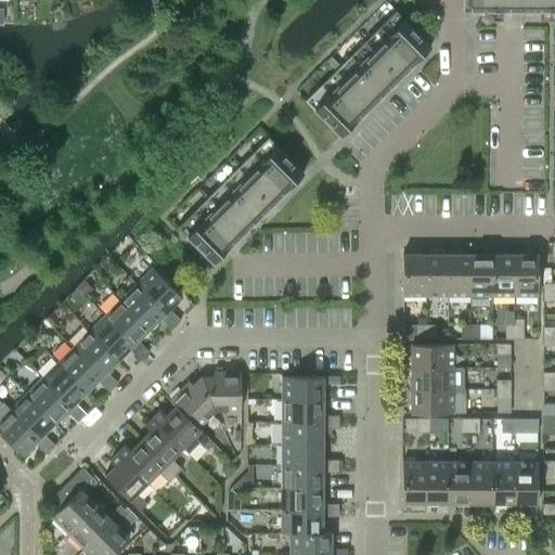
[(492,0),(463,0),(463,10),(465,10),(492,10),(492,0)]
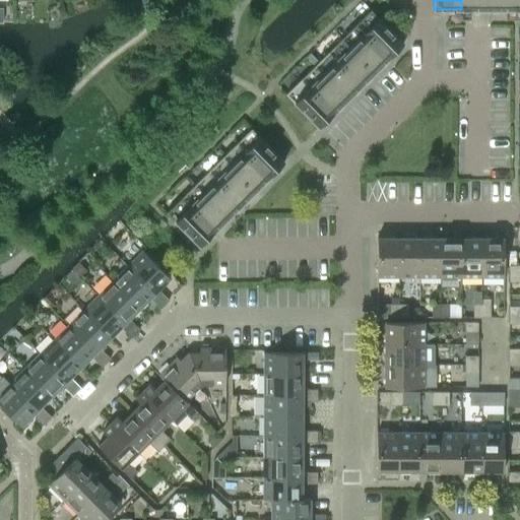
[(488,0),(461,0),(461,9),(488,9),(488,0)]
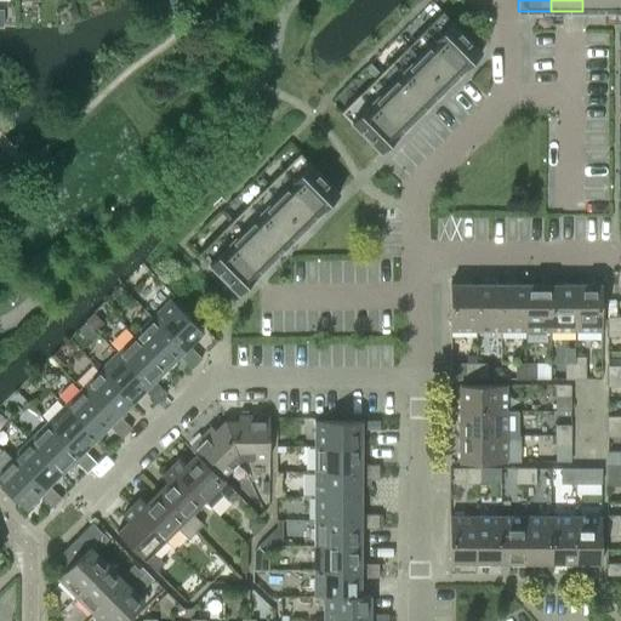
[(611,0),(582,0),(582,11),(613,11),(611,0)]
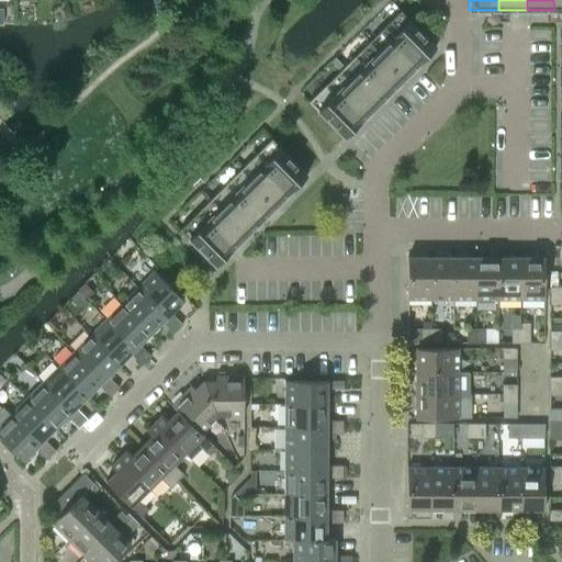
[(308,102),(344,138),(436,47),(400,11),(308,102)]
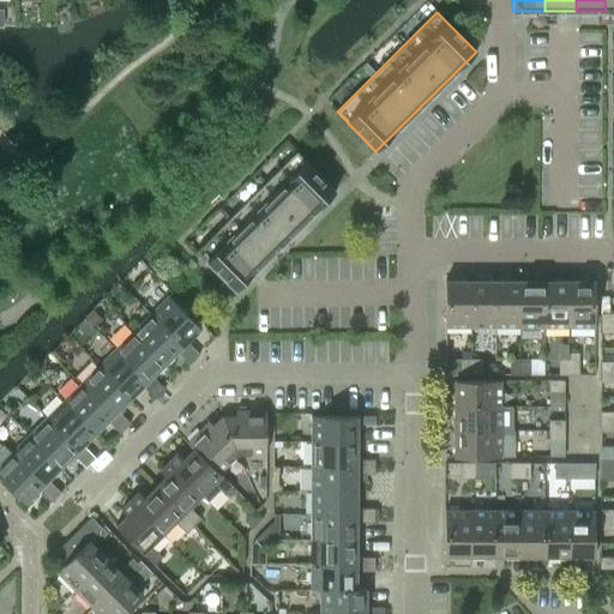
[(196,252),(235,290),(335,191),(296,152),(196,252)]
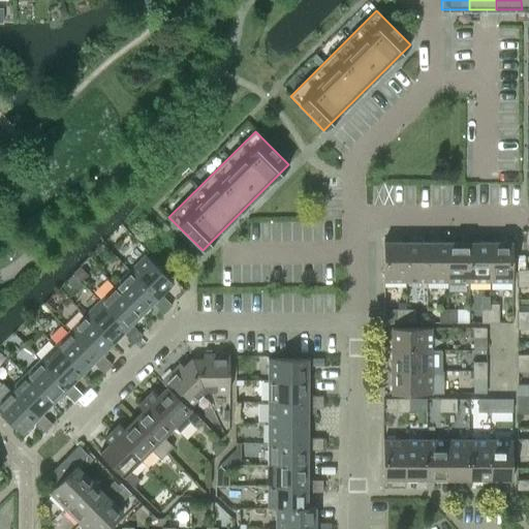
[(134,238),(127,244),(135,252),(142,245),(134,238)]
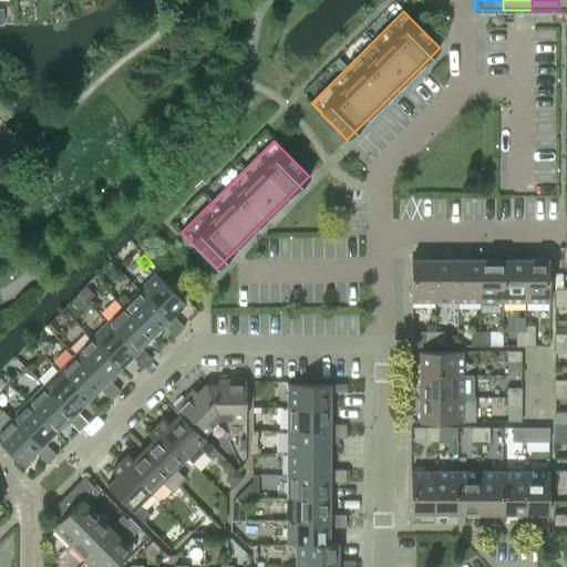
[(434,302),(434,260),(411,260),(411,302),(434,302)]
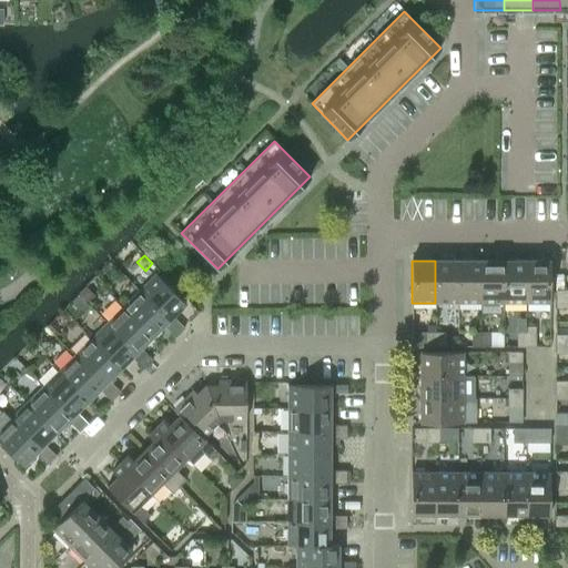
[(435,303),(458,303),(458,261),(435,261),(435,303)]
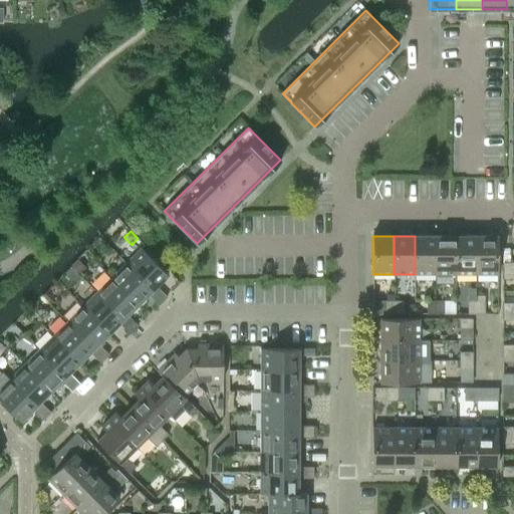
[(415,274),(435,274),(435,236),(415,236),(415,274)]
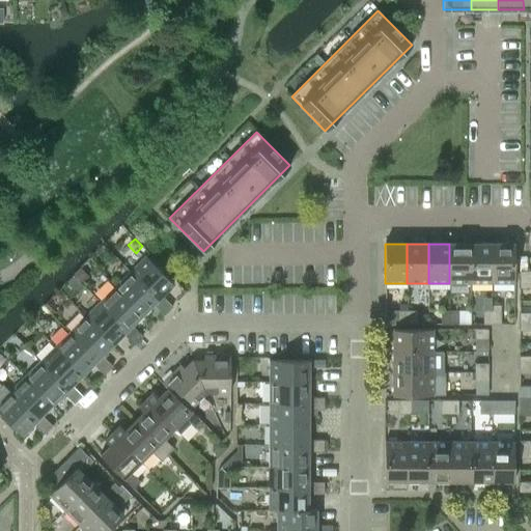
[(449,244),(449,283),(471,283),(471,244),(449,244)]
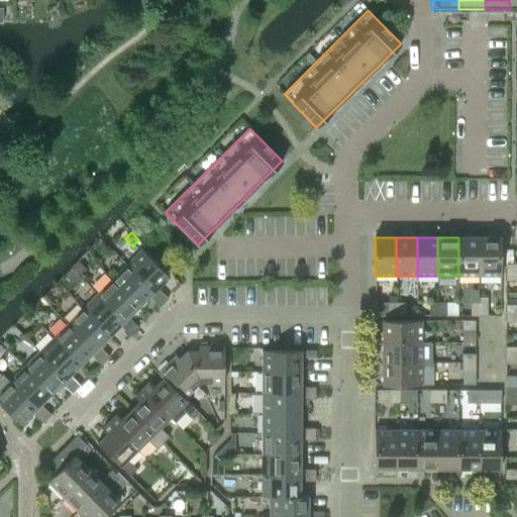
[(458,276),(478,276),(479,237),(458,237),(458,276)]
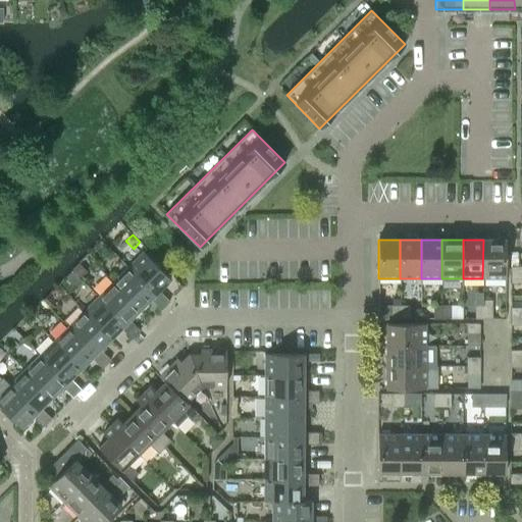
[(483,240),(482,278),(505,278),(505,240),(483,240)]
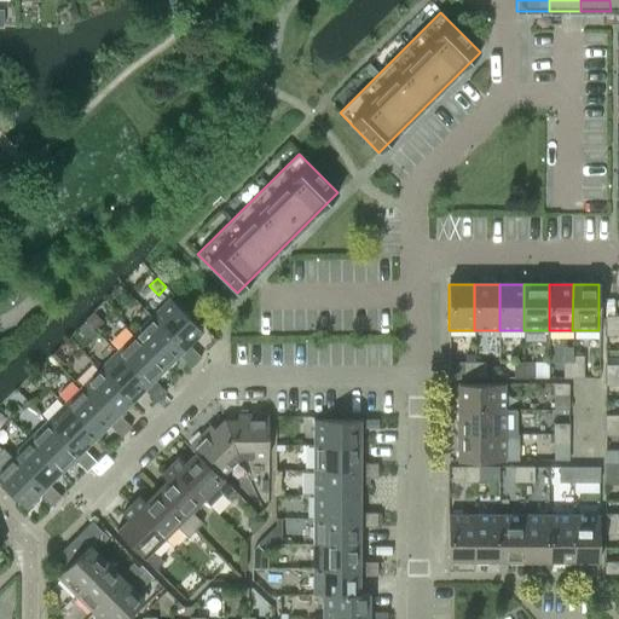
[(169,300),(151,317),(184,351),(187,345),(201,331),(169,300)]
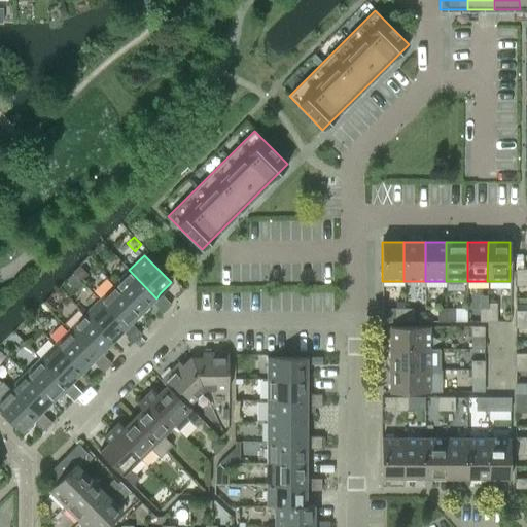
[(516,278),(526,278),(526,269),(516,269),(516,278)]
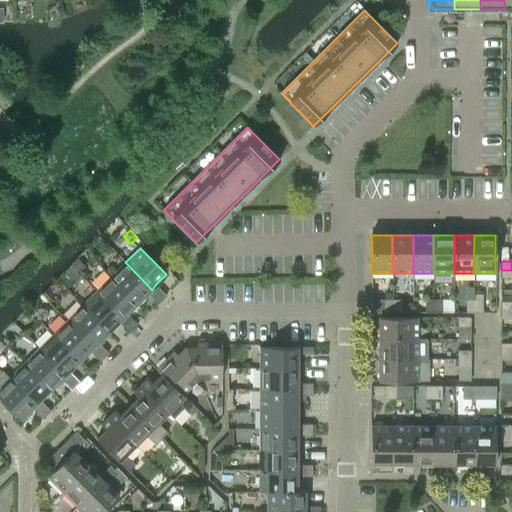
[(160,290),(155,285),(152,290),(125,262),(110,277),(137,304),(147,293),(152,299),(160,290)]
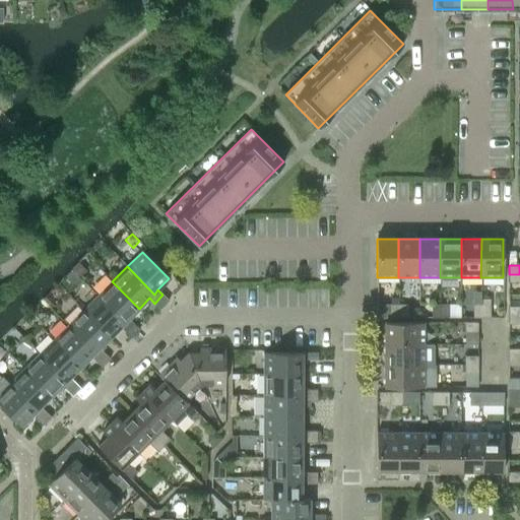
[(519,282),(519,274),(509,274),(509,282),(519,282)]
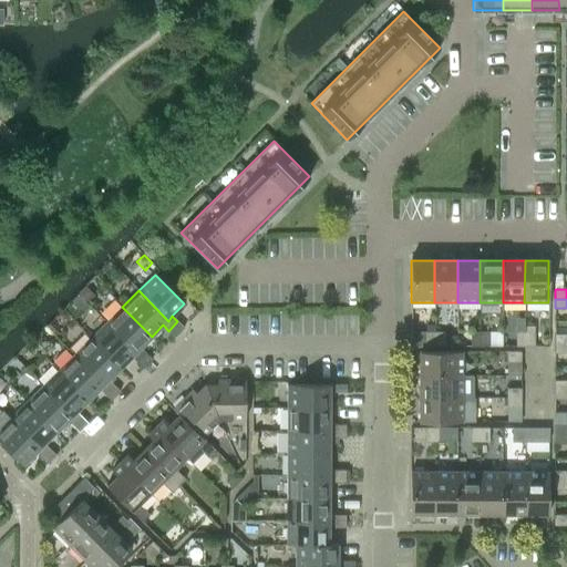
[(122,307),(106,322),(136,352),(140,348),(152,337),(122,307)]
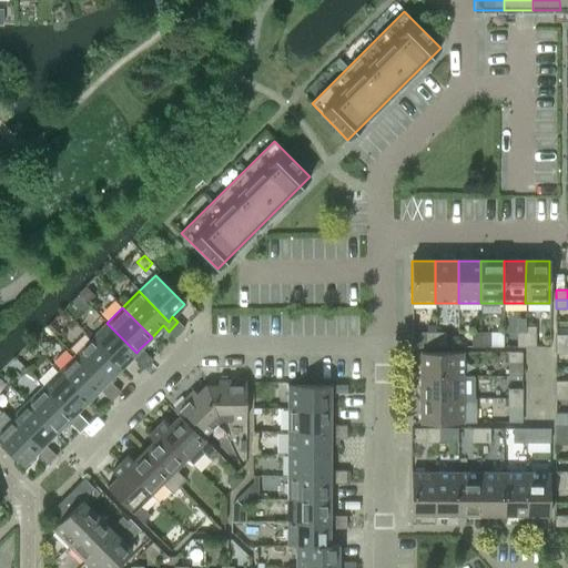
[(184,328),(178,322),(169,332),(175,337),(184,328)]
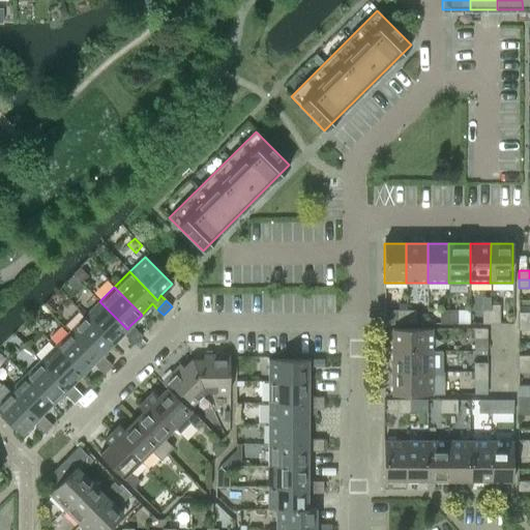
[(130,325),(127,329),(99,301),(85,316),(112,344),(122,333),(127,340),(136,331),(130,325)]
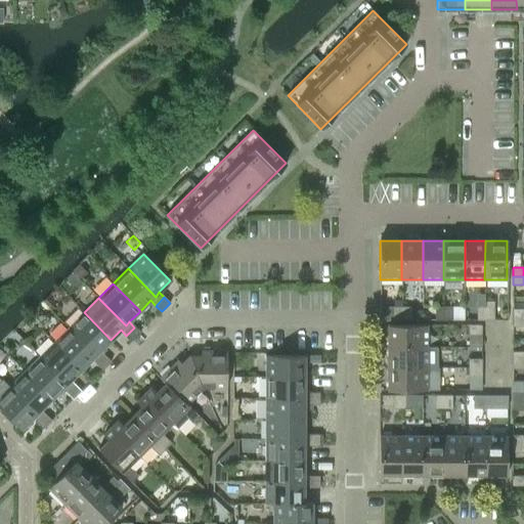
[(476,320),(484,320),(484,306),(476,306),(476,320)]
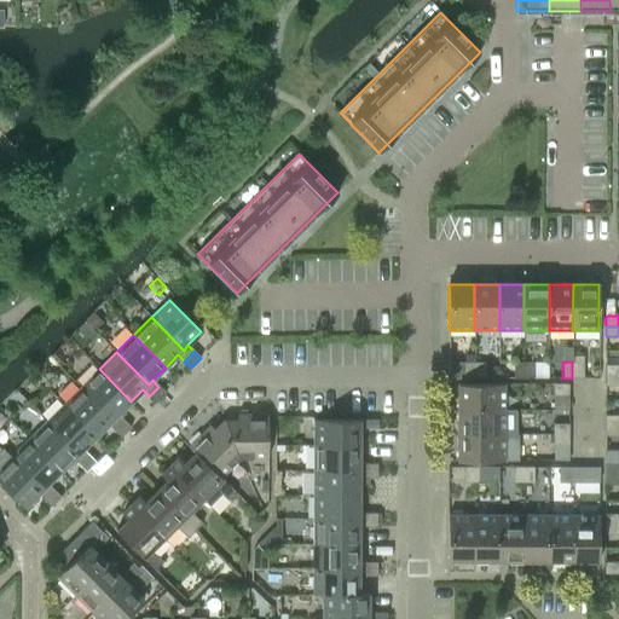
[(572,379),(584,379),(583,362),(572,362),(572,379)]
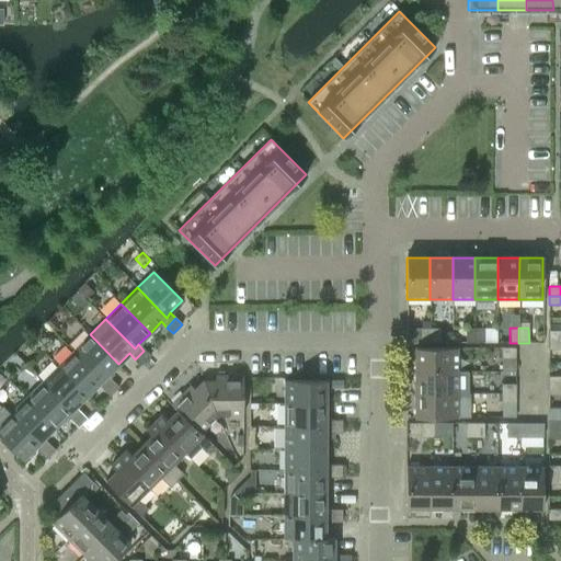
[(421,343),(431,343),(430,329),(421,329),(421,343)]
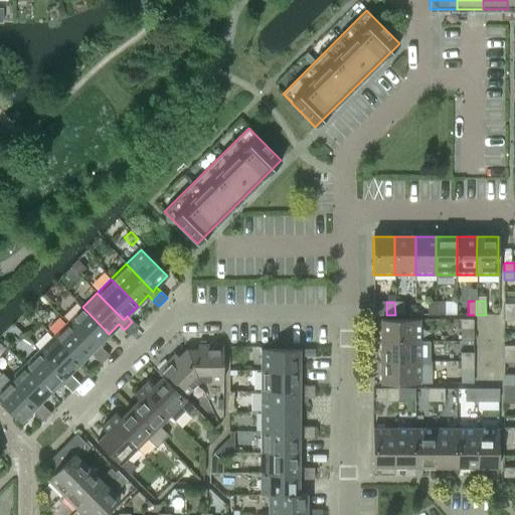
[(394,302),(395,315),(403,315),(403,302),(394,302)]
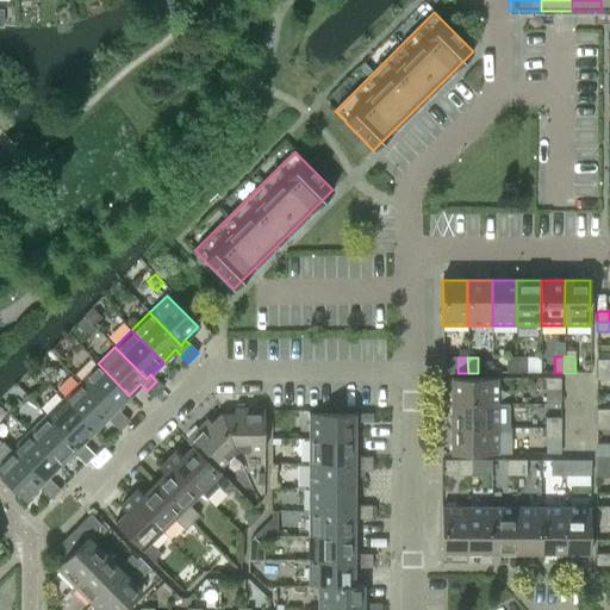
[(505,373),(516,373),(516,358),(506,358),(505,373)]
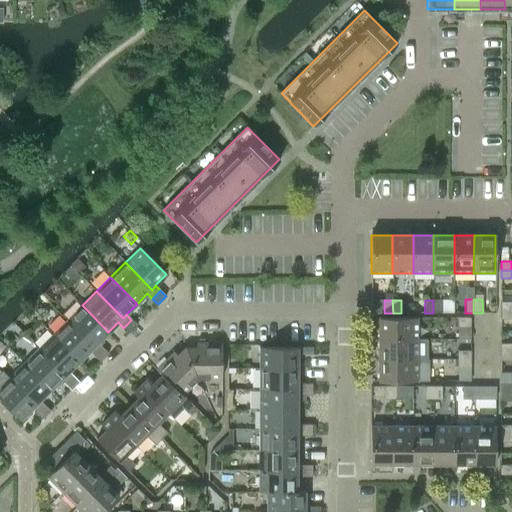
[(433,300),(433,313),(441,313),(441,300),(433,300)]
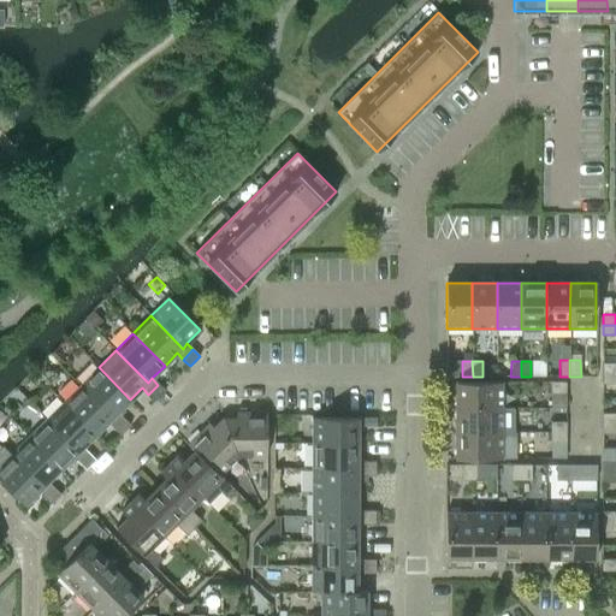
[(603,374),(615,374),(615,362),(603,362),(603,374)]
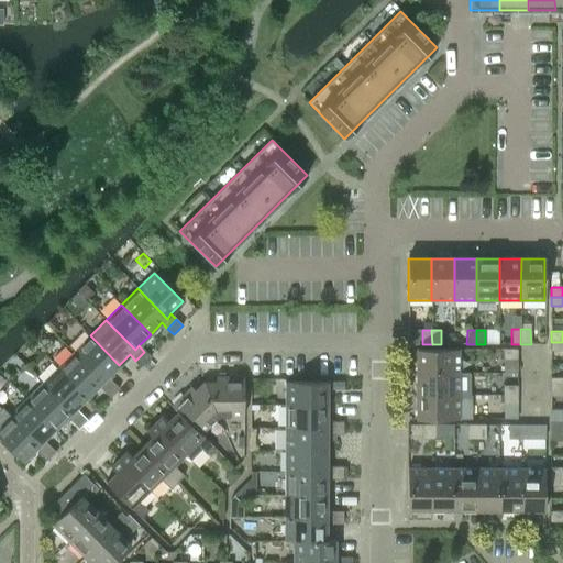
[(107,377),(119,365),(90,335),(74,352),(103,382),(107,377)]
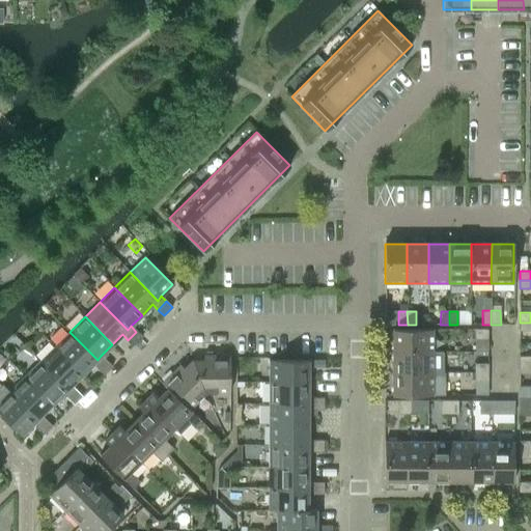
[(392,352),(431,352),(431,330),(392,330),(392,352)]
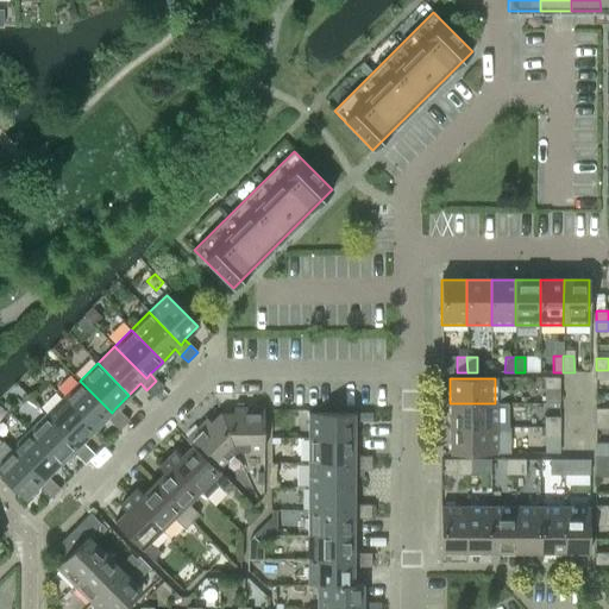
[(544,378),(544,389),(559,389),(559,378),(544,378)]
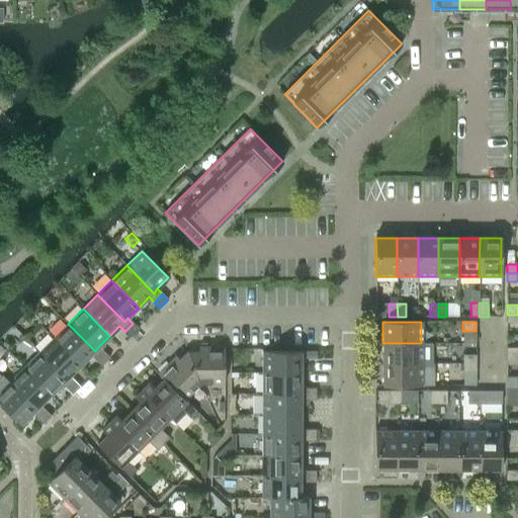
[(103,352),(98,347),(95,351),(68,324),(53,338),(80,365),(90,355),(95,360),(103,352)]
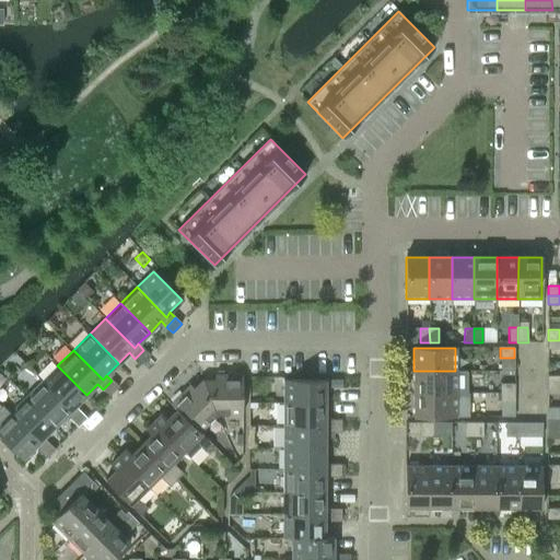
[(135,359),(141,364),(150,356),(143,350),(135,359)]
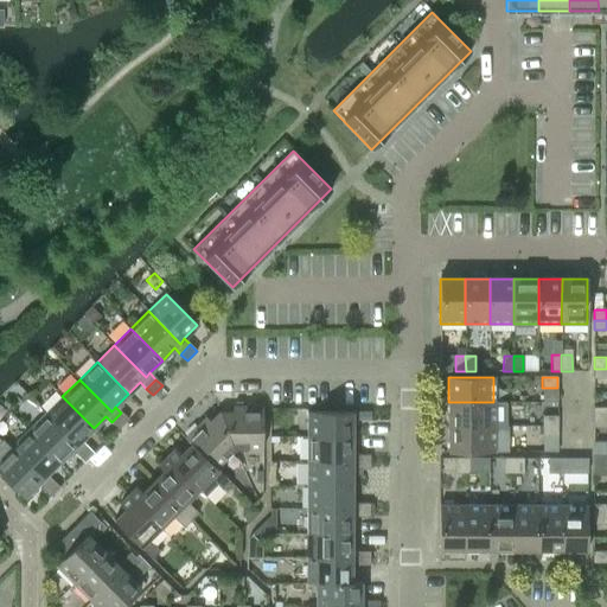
[(94,428),(62,396),(45,414),(76,446),(81,441),(94,428)]
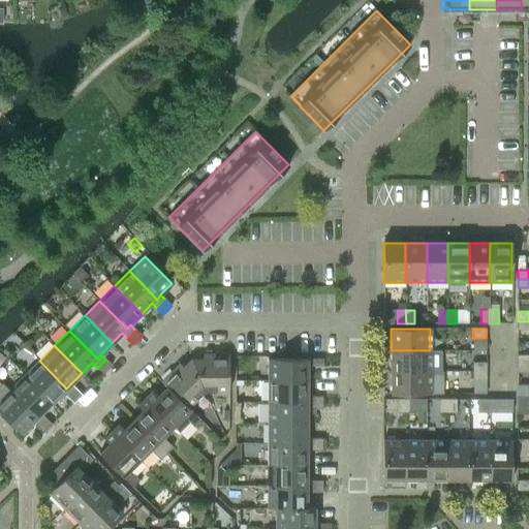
[(440,372),(440,371),(440,350),(430,350),(391,350),(391,371),(440,372)]
